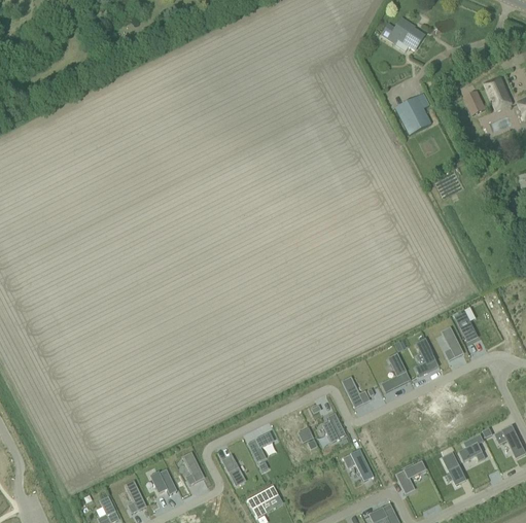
[(395,27),(388,23),(383,31),(383,32),(390,36),(394,39),(394,40),(396,41),(395,44),(406,50),(410,44),(416,48),(424,35),(413,28),(415,26),(401,18),(395,27)]
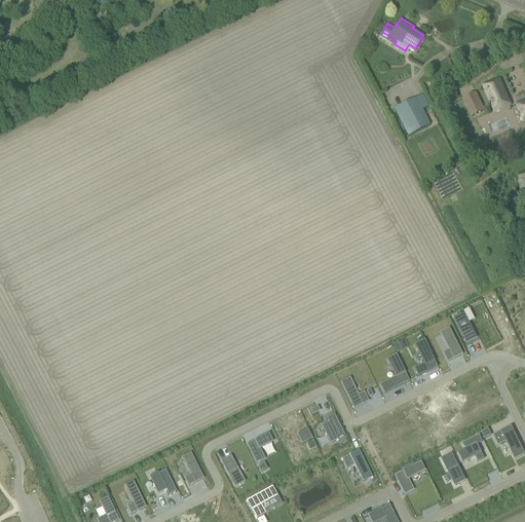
[(524,44),(513,49),(519,64),(524,61),(524,44)]
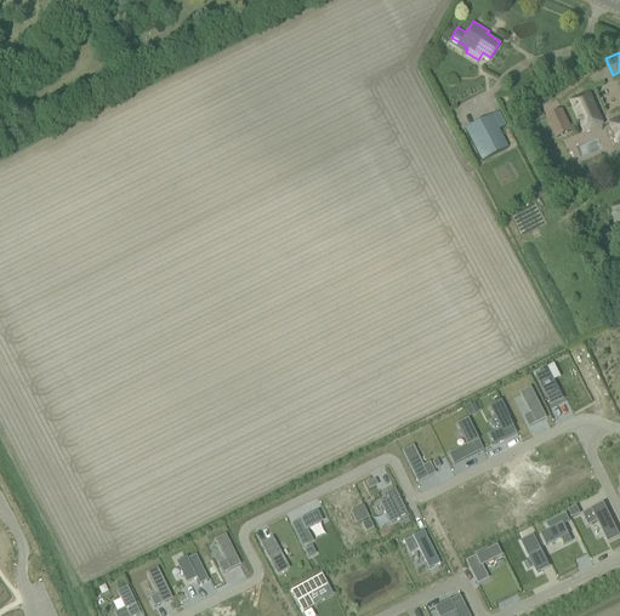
[(572,97),(586,130),(606,121),(591,89),(572,97)]
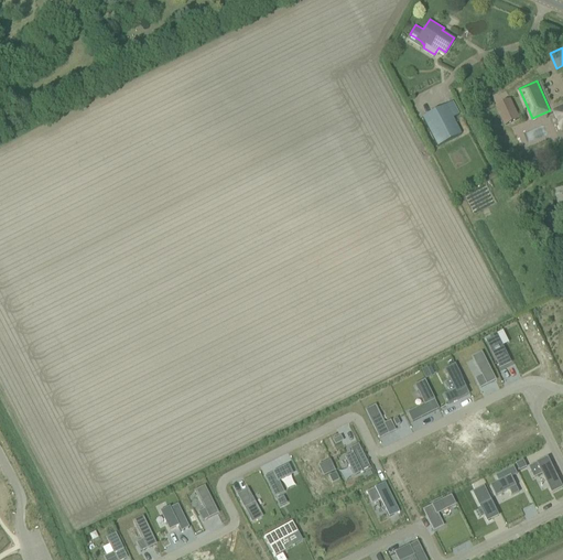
[(504,100),(498,103),(507,122),(512,119),(515,119),(520,117),(511,97),(504,100)]
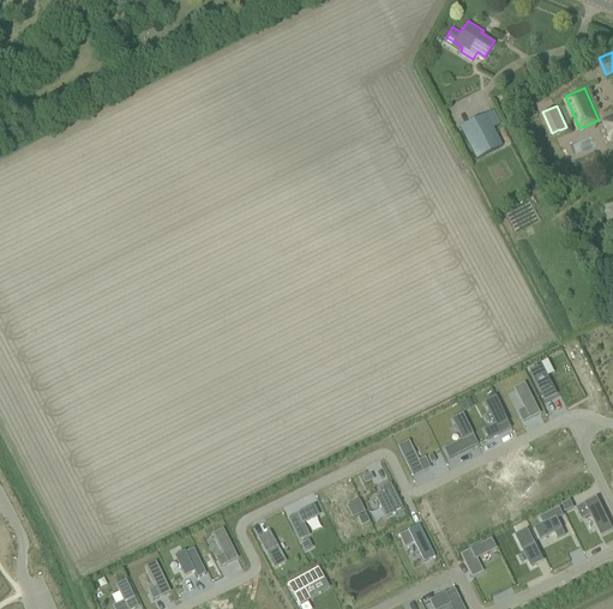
[(461,125),(478,156),(504,143),(494,125),(500,121),(494,107),(461,125)]
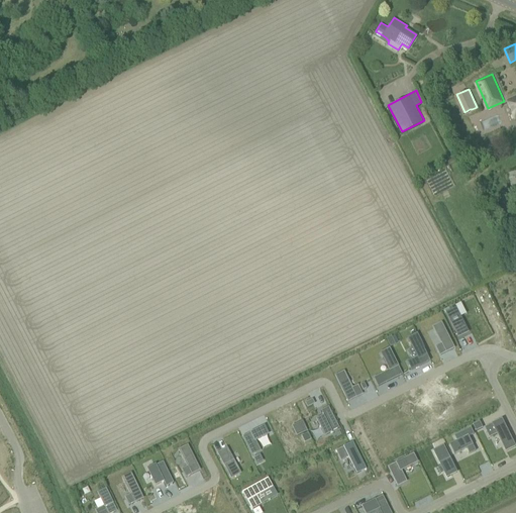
[(450,305),(445,308),(446,310),(447,310),(458,333),(470,328),(468,325),(469,324),(467,322),(456,303),(450,306),(450,305)]
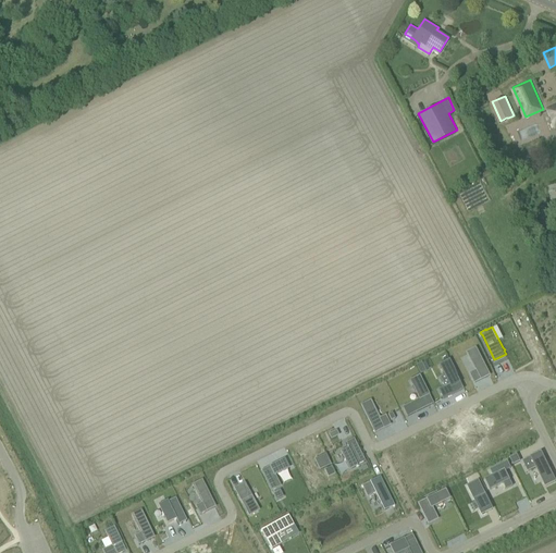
[(477,345),(468,349),(478,368),(471,370),(476,379),(490,372),(477,345)]
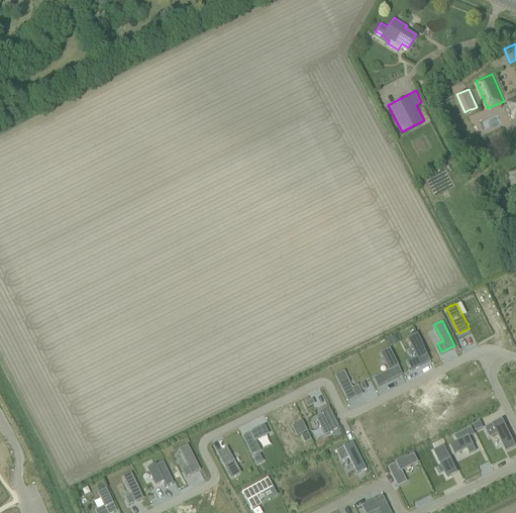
[(398,331),(393,333),(396,340),(401,337),(398,331)]
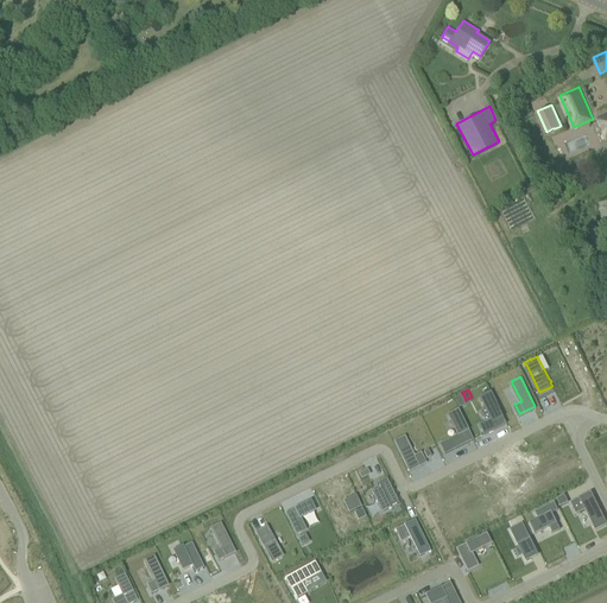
[(487,418),(480,421),(485,431),(506,420),(491,389),(481,394),(487,405),(481,408),(487,418)]
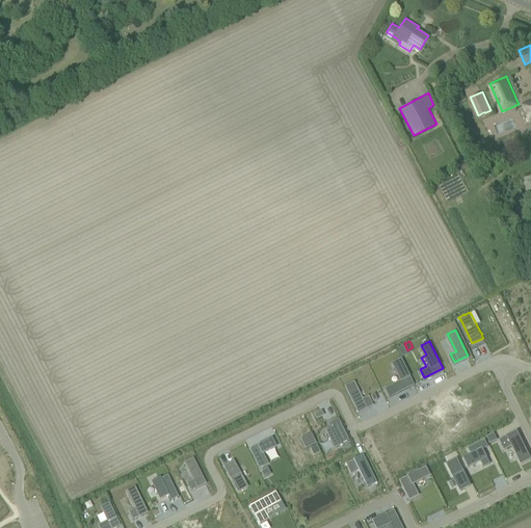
[(403,343),(397,346),(401,355),(407,352),(403,343)]
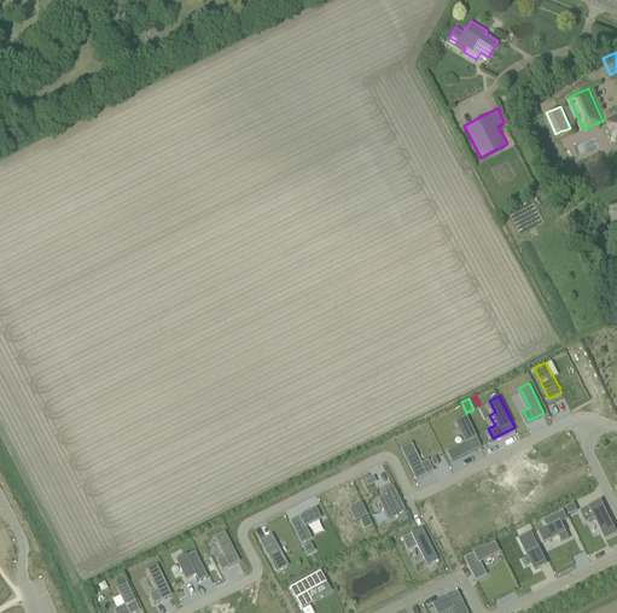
[(466,438),(448,448),(453,457),(481,443),(476,433),(466,414),(457,419),(466,438)]
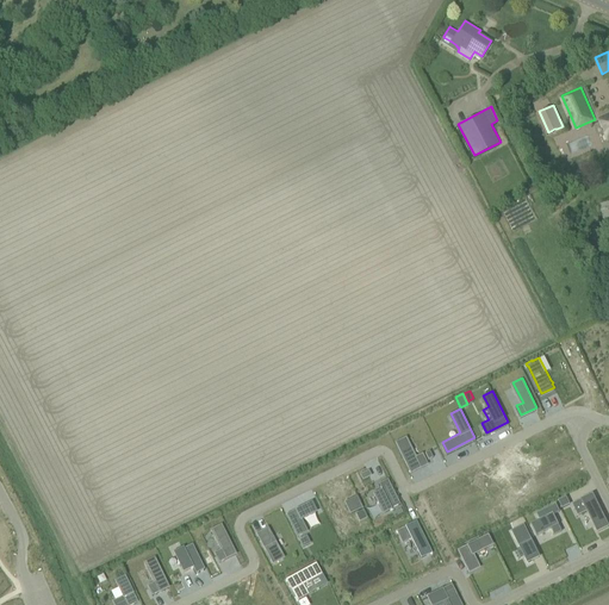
[(406,435),(397,440),(411,469),(427,461),(422,451),(416,455),(406,435)]
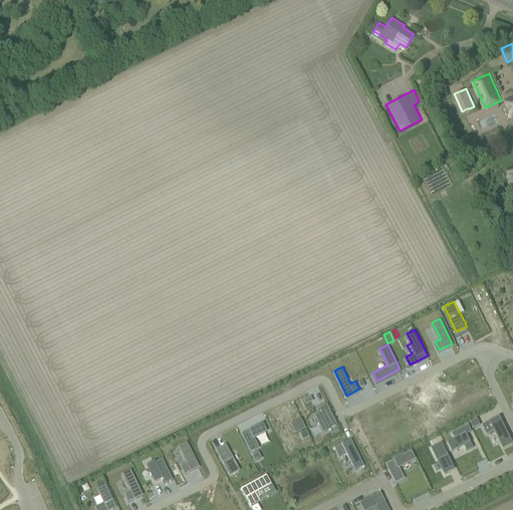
[(322,411),(315,414),(318,421),(319,424),(323,431),(329,427),(329,428),(330,427),(330,426),(337,423),(327,402),(319,405),(322,411)]
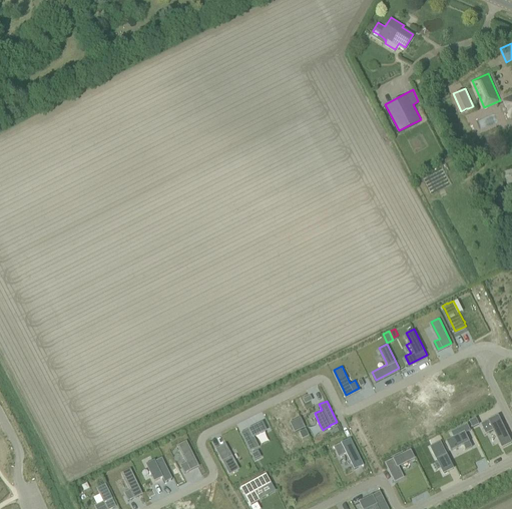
[(470,402),(464,405),(467,410),(473,407),(470,402)]
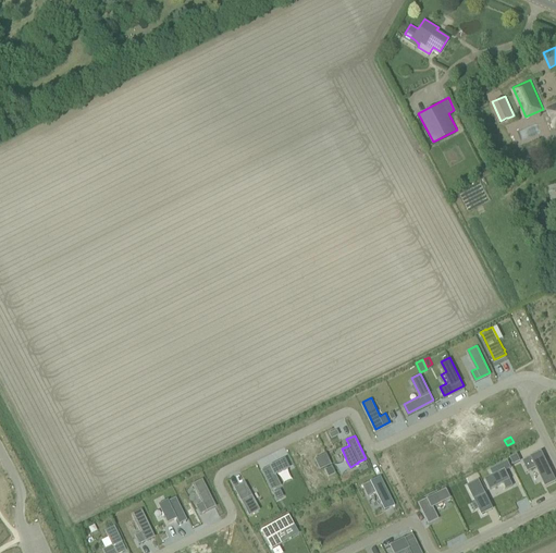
[(320,439),(295,451),(299,459),(314,452),(321,466),(331,462),(320,439)]
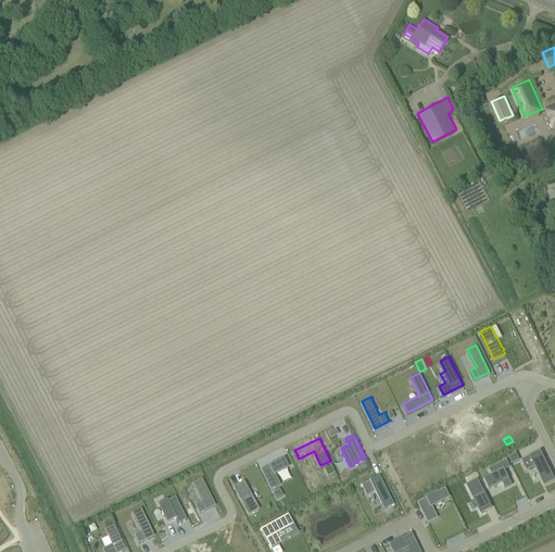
[(541,448),(522,458),(528,467),(535,463),(545,483),(554,478),(554,475),(541,448)]
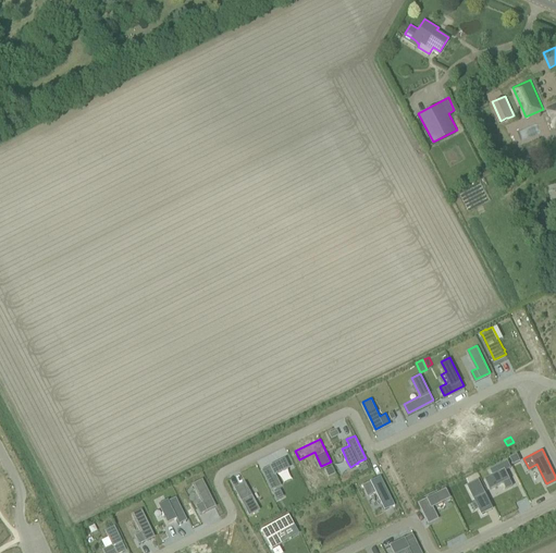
[(518,452),(511,455),(515,462),(520,458),(518,452)]
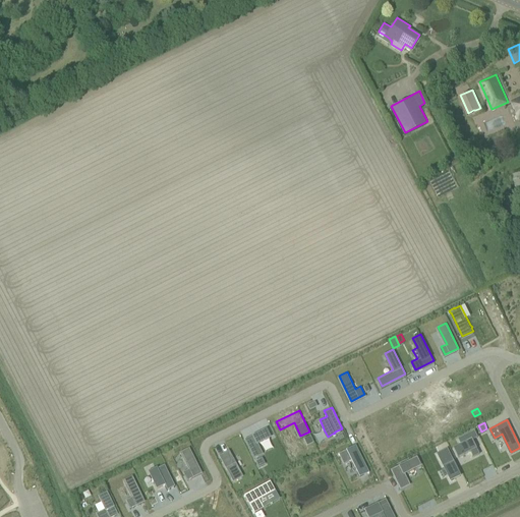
[(266,427),(245,438),(254,455),(263,451),(257,441),(270,435),(266,427)]
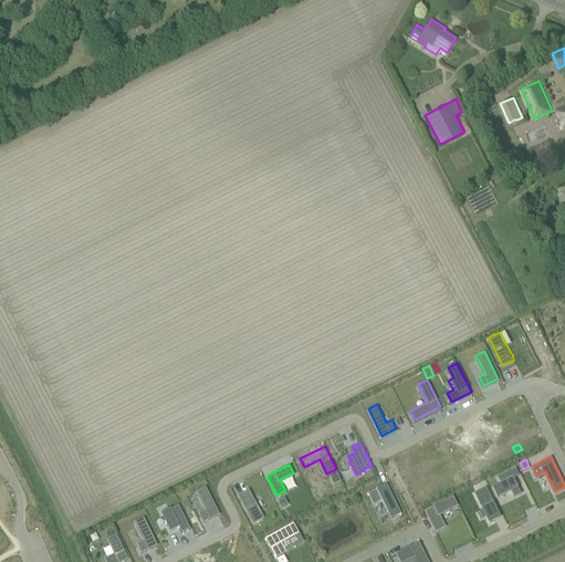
[(503,480),(494,485),(500,493),(513,487),(515,493),(522,490),(514,475),(520,472),(516,467),(500,475),(503,480)]
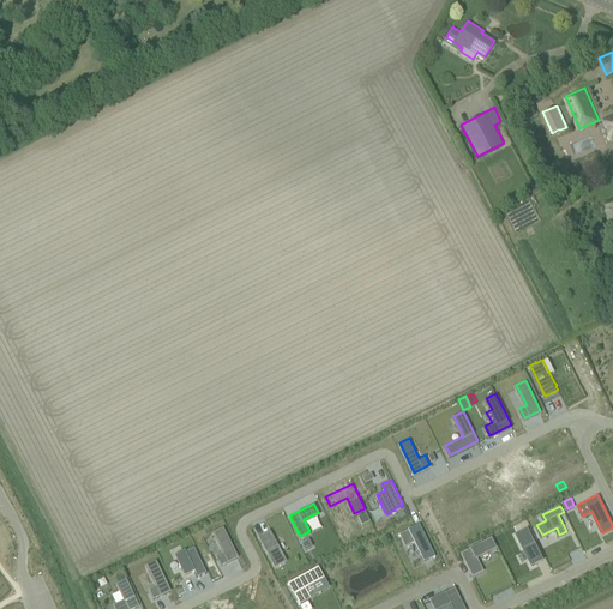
[(366,512),(360,514),(364,520),(370,518),(366,511),(366,512)]
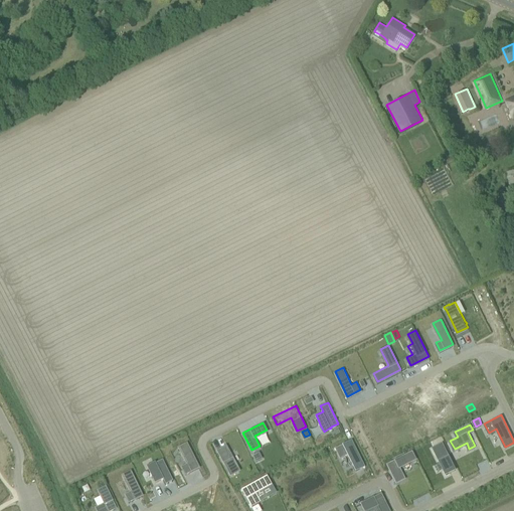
[(352,439),(336,446),(340,455),(348,452),(356,468),(364,464),(359,453),(360,453),(357,448),(357,449),(352,439)]
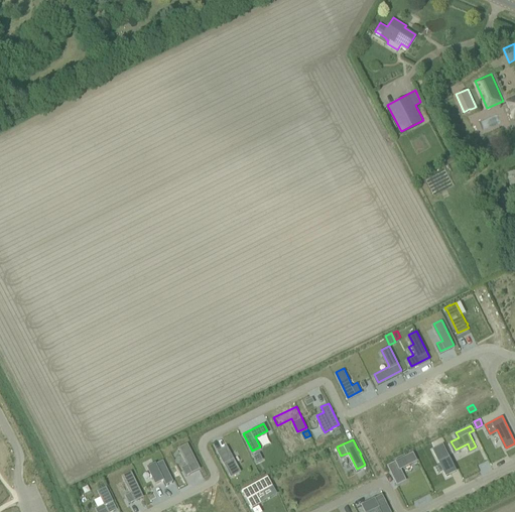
[(187,442),(179,446),(188,465),(183,468),(186,473),(200,466),(187,442)]
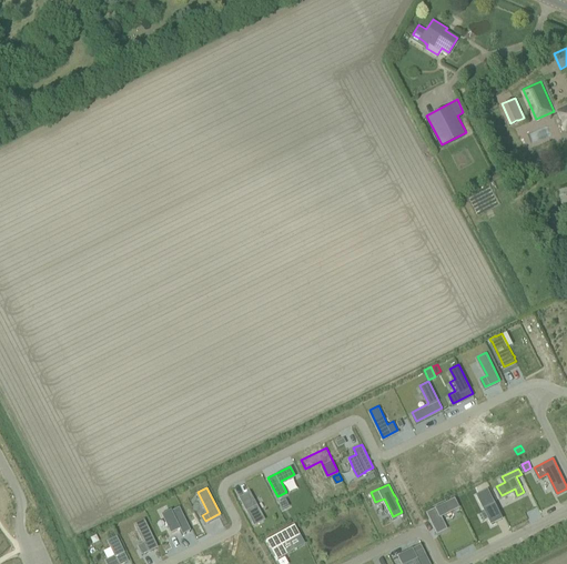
[(488,487),(478,492),(493,522),(503,516),(488,487)]
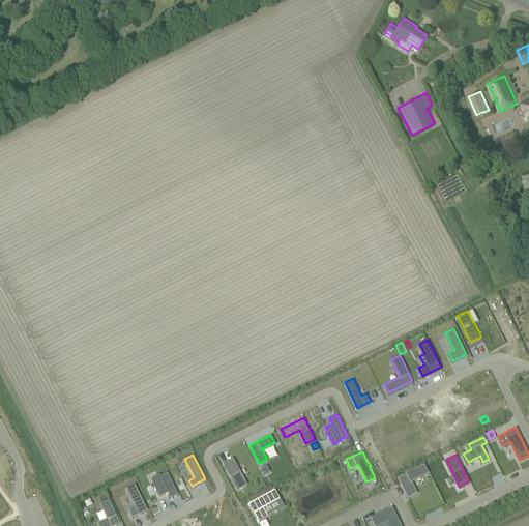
[(233,457),(224,462),(237,487),(246,483),(233,457)]
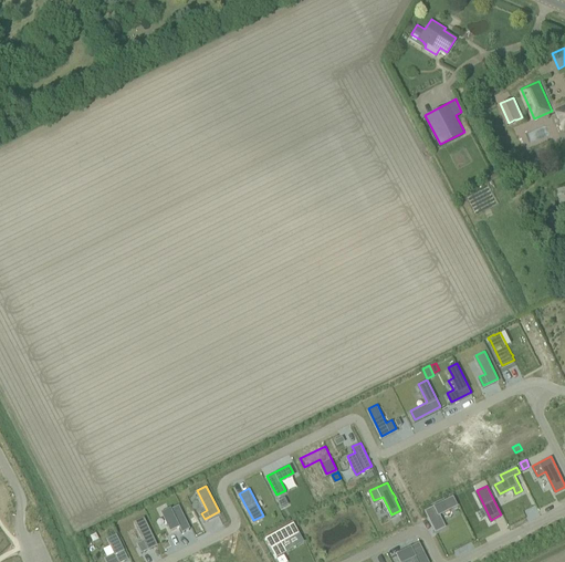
[(452,495),(426,508),(436,528),(445,524),(439,512),(457,503),(452,495)]
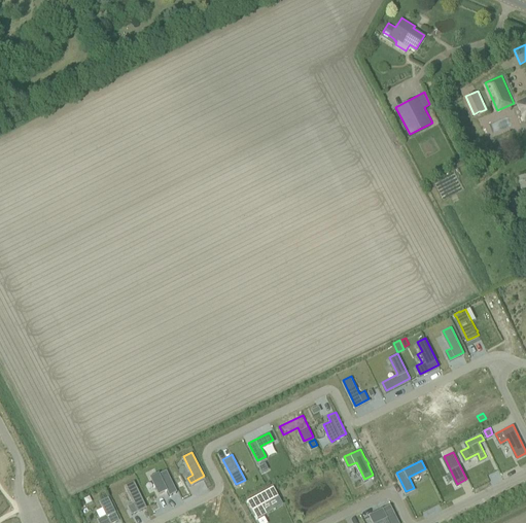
[(265,461),(259,464),(263,469),(268,466),(265,461)]
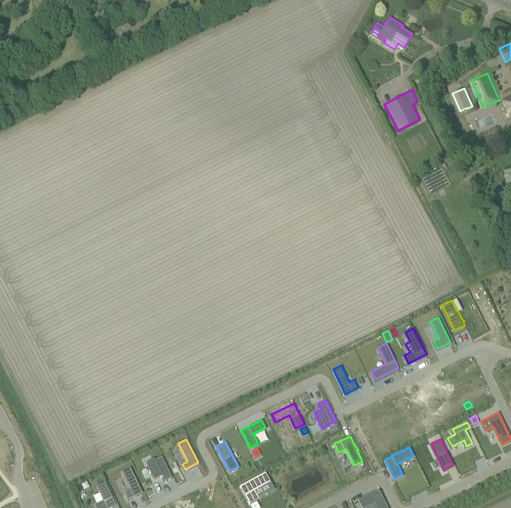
[(154,457),(146,461),(154,476),(162,473),(165,479),(172,475),(162,454),(155,458),(154,457)]
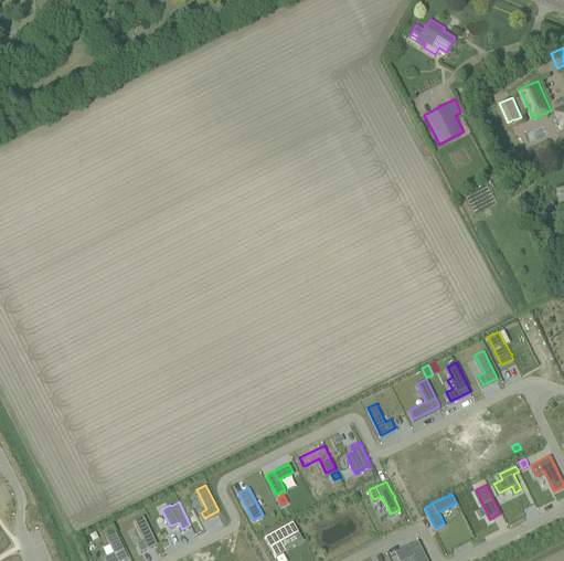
[(144,515),(135,519),(145,539),(138,542),(141,549),(157,541),(144,515)]
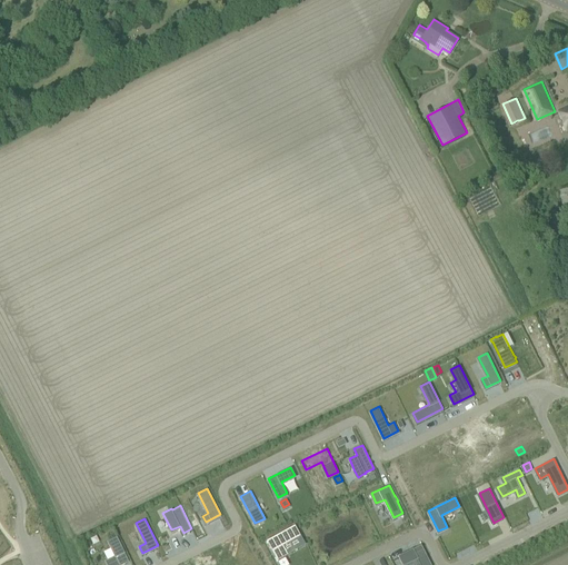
[(279,533),(268,538),(278,556),(287,552),(282,543),(300,534),(295,524),(284,531),(284,529),(278,533),(279,533)]
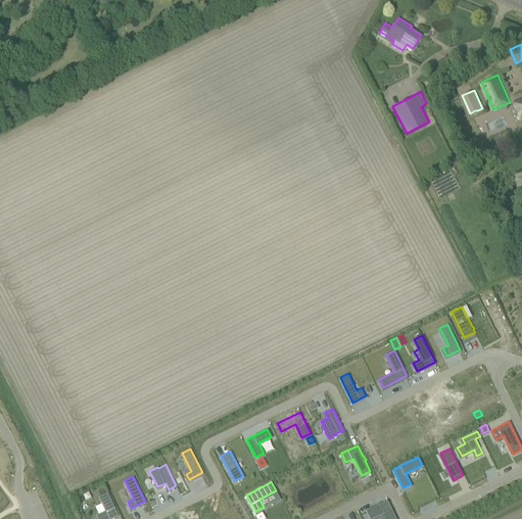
[(99,513),(98,514),(100,518),(107,518),(119,514),(107,492),(100,496),(102,501),(106,509),(99,513)]
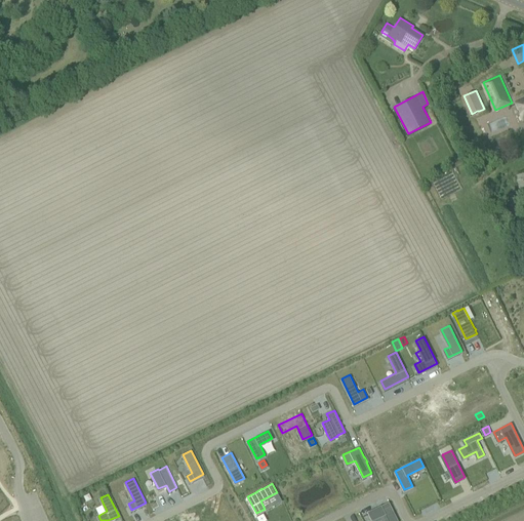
[(388,501),(368,511),(372,520),(394,520),(397,520),(388,501)]
